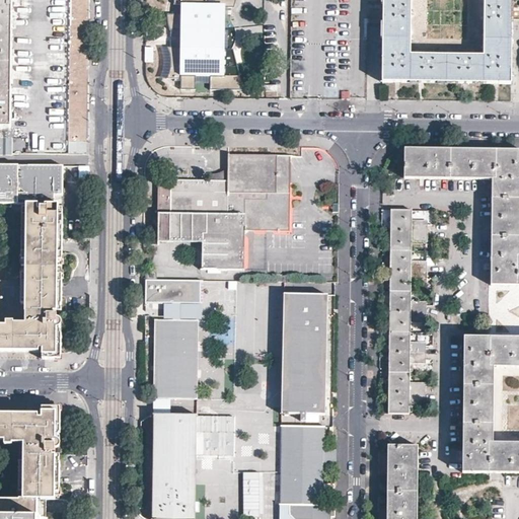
[(0,0),(0,153),(9,153),(10,128),(11,0),(0,0)]
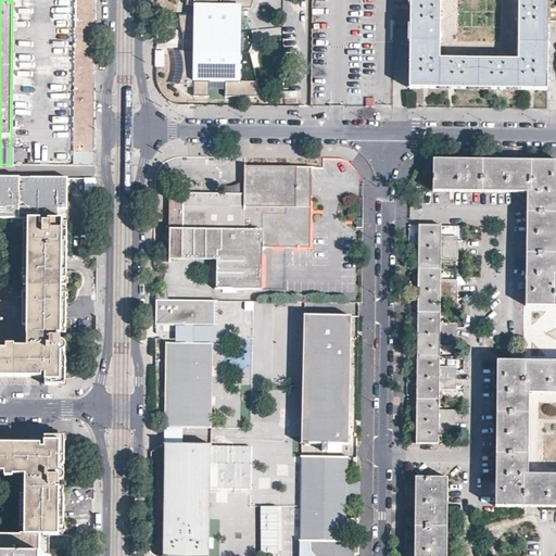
[(74,0),(12,0),(11,137),(10,164),(73,165),(73,151),(74,0)]
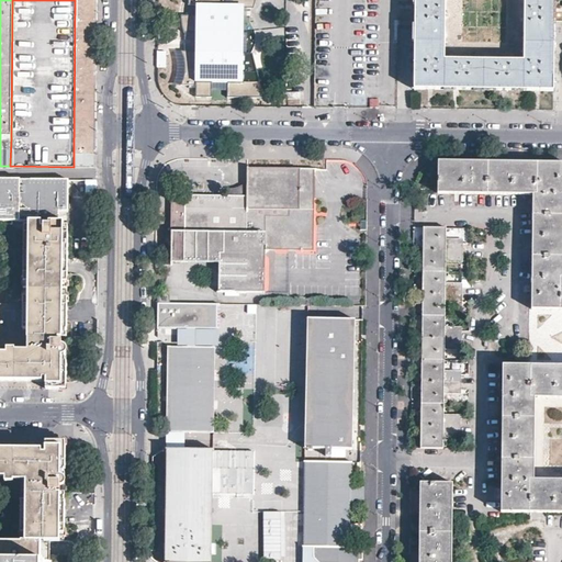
[(86,153),(87,0),(75,0),(74,153),(86,153)]
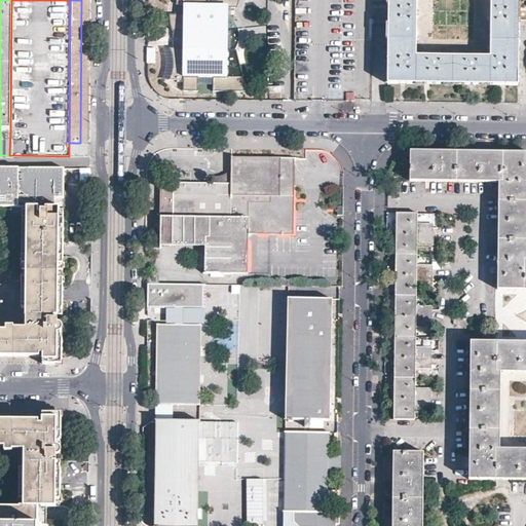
[(89,0),(81,0),(80,143),(87,143),(89,0)]
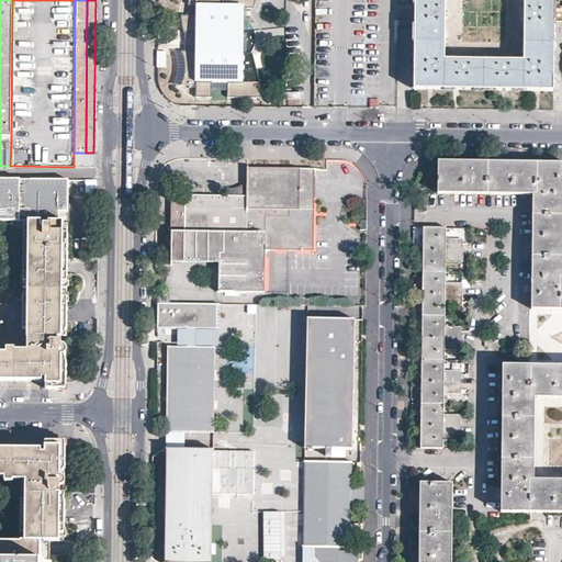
[(240,54),(242,8),(251,8),(254,0),(233,0),(233,1),(223,0),(222,0),(189,0),(189,3),(197,3),(197,14),(181,14),(181,19),(182,23),(183,27),(186,31),(200,32),(199,52),(183,52),(186,59),(186,68),(186,72),(182,86),(194,86),(194,97),(210,97),(210,82),(226,82),(225,97),(261,97),(249,54),(240,54)]
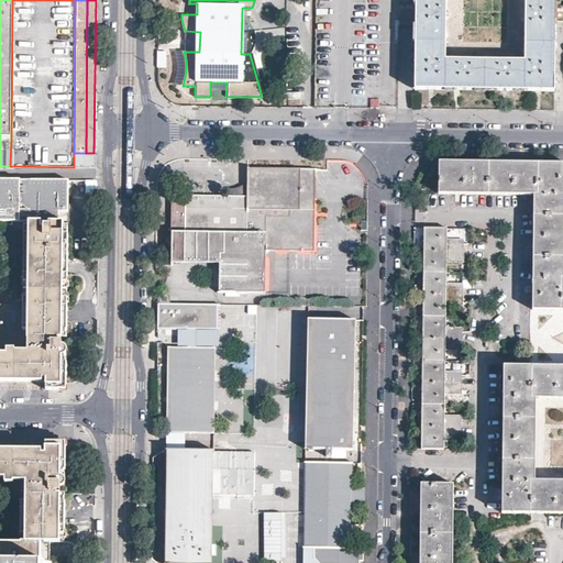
[(416,0),(416,29),(415,89),(424,89),(457,89),(503,90),(538,90),(554,90),(555,30),(555,0),(416,0)]
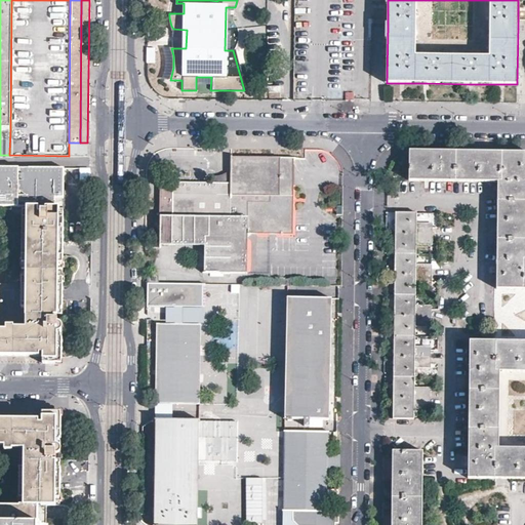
[(524,151),(409,150),(408,180),(423,180),(476,180),(497,182),(497,191),(496,230),(496,275),(496,289),(524,289),(524,151)]
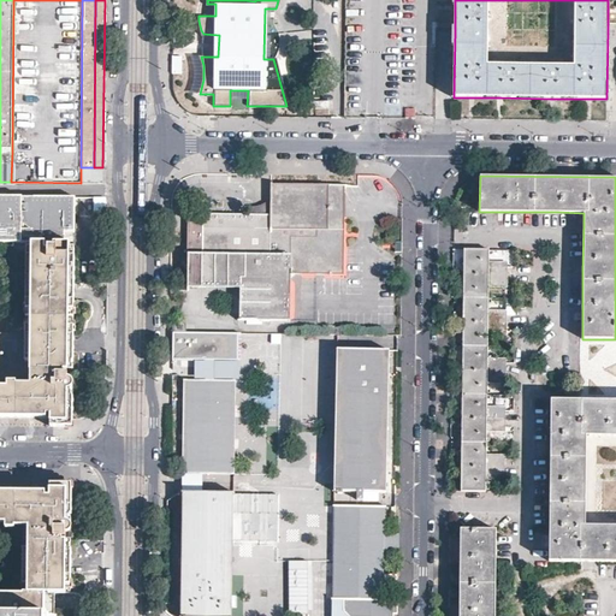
[(289,319),(290,273),(343,274),(343,185),(271,185),(270,214),(202,213),(202,214),(201,253),(200,254),(188,254),(188,286),(240,288),(240,319),(289,319)]
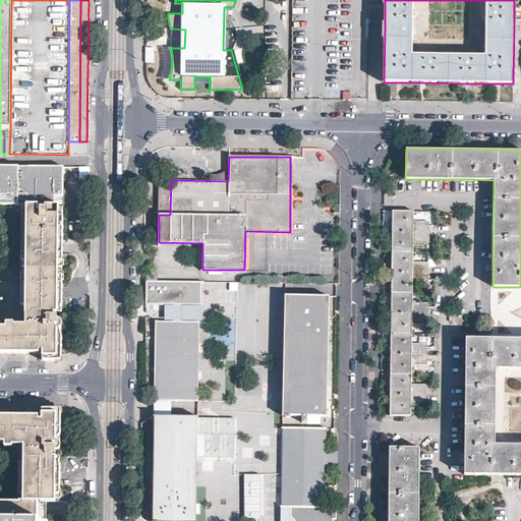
[(17,206),(19,206),(27,206),(38,206),(48,206),(59,206),(59,196),(60,195),(64,195),(63,167),(17,168),(17,206)]
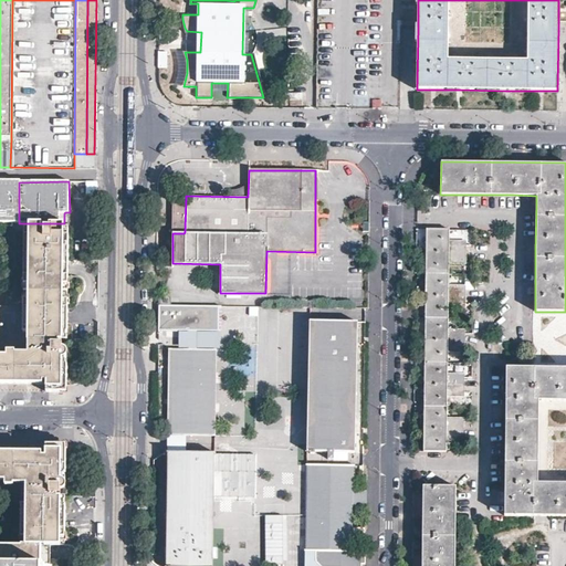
[(19,223),(19,182),(0,182),(0,229),(19,229),(19,223)]
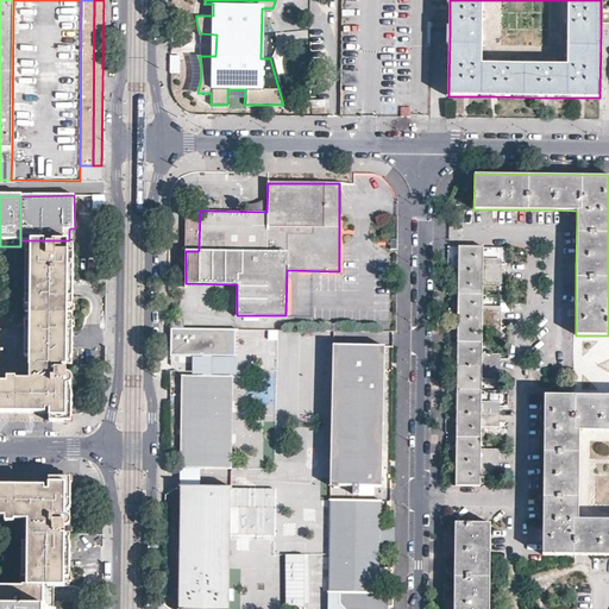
[(76,328),(76,319),(75,319),(74,319),(74,311),(74,309),(76,309),(76,300),(74,300),(75,244),(69,244),(69,240),(56,240),(56,245),(54,246),(54,243),(48,243),(48,246),(44,245),(44,240),(32,240),(31,252),(26,252),(26,264),(26,305),(31,305),(31,311),(31,312),(26,312),(26,314),(31,314),(31,321),(25,320),(25,327),(74,328),(76,328)]
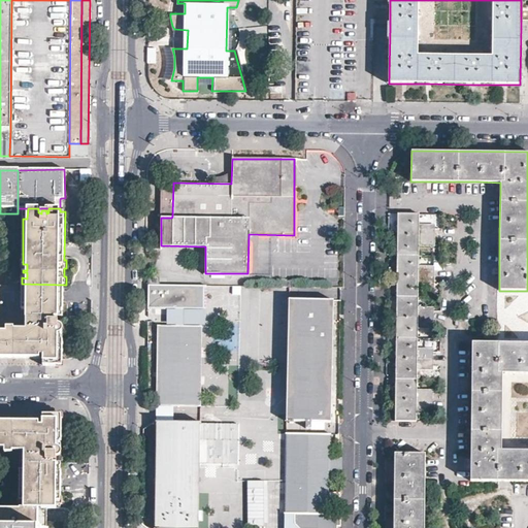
[(432,365),(433,352),(419,352),(419,324),(433,324),(433,310),(419,309),(419,283),(434,283),(434,269),(419,269),(420,241),(434,241),(434,228),(420,228),(420,213),(398,213),(395,421),(417,421),(418,406),(432,406),(432,393),(418,393),(418,367),(418,365),(432,365)]
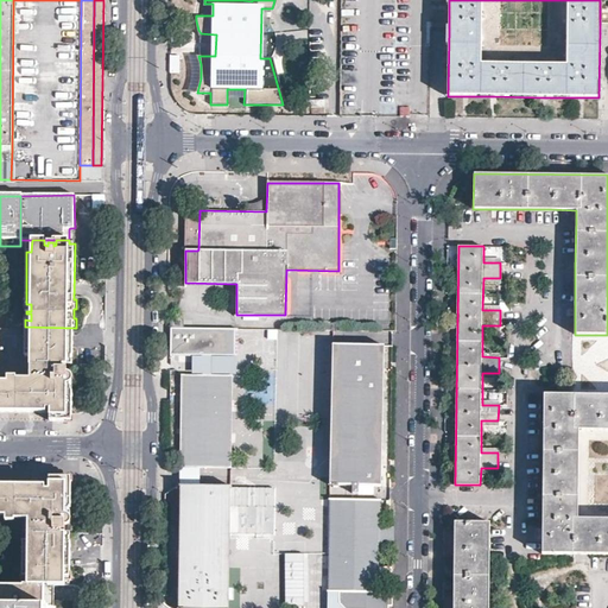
[(172,328),(183,327),(183,316),(171,317),(172,328)]
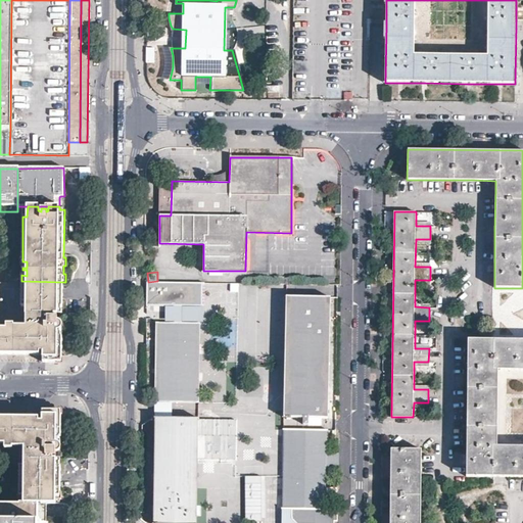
[(62,314),(63,282),(21,281),(21,290),(21,305),(25,306),(26,306),(26,312),(26,313),(40,314),(40,333),(40,341),(44,342),(44,353),(44,361),(62,361),(62,337),(61,336),(61,332),(61,331),(62,331),(62,325),(61,322),(58,320),(57,317),(55,316),(55,314),(62,314)]
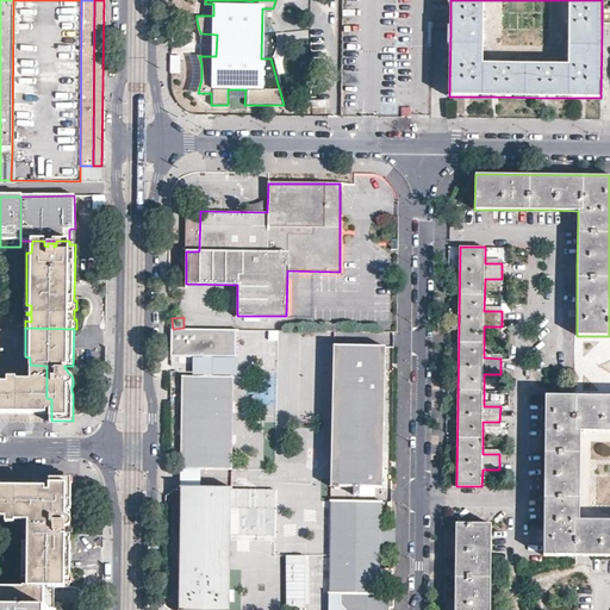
[(184,328),(173,329),(170,338),(172,355),(204,356),(212,356),(236,356),(236,331),(184,328)]
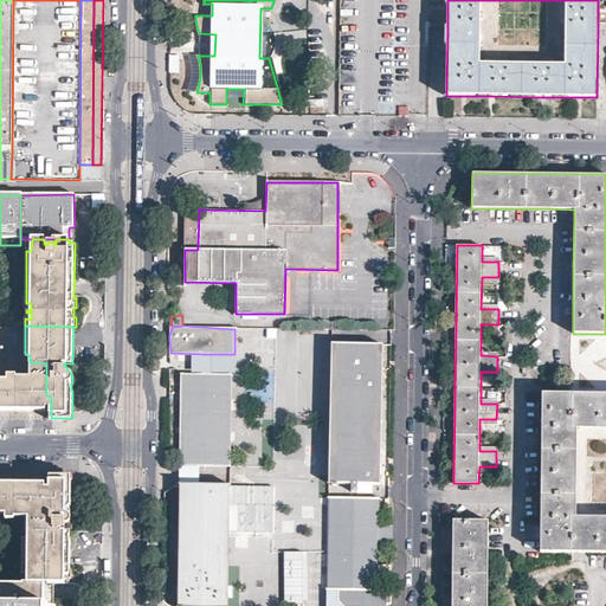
[(380,484),(382,343),(331,342),(329,483),(331,483),(328,484),(337,485),(337,483),(380,484)]
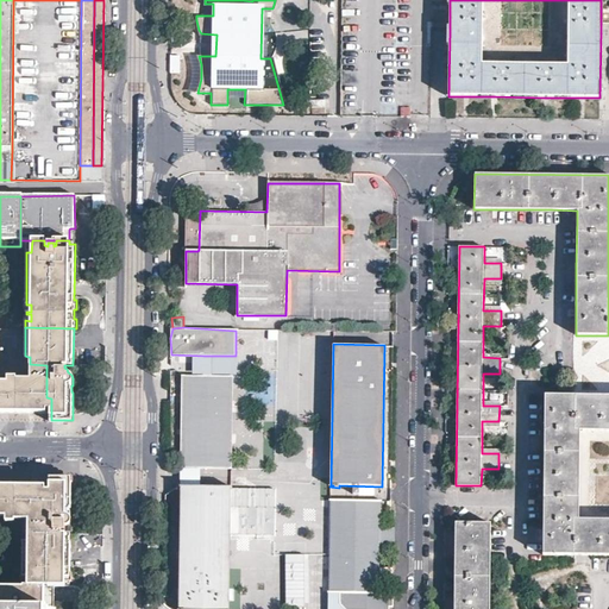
[(30,364),(29,384),(35,384),(35,385),(33,412),(51,412),(51,399),(46,397),(46,388),(46,365),(30,364)]
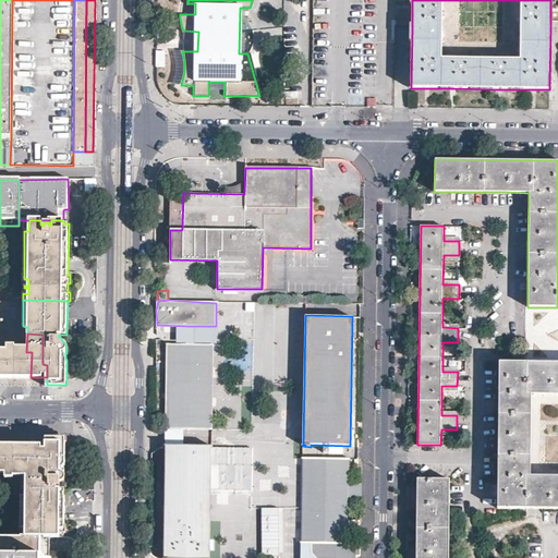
[(213,429),(214,344),(194,343),(186,343),(164,346),(164,429),(213,429)]
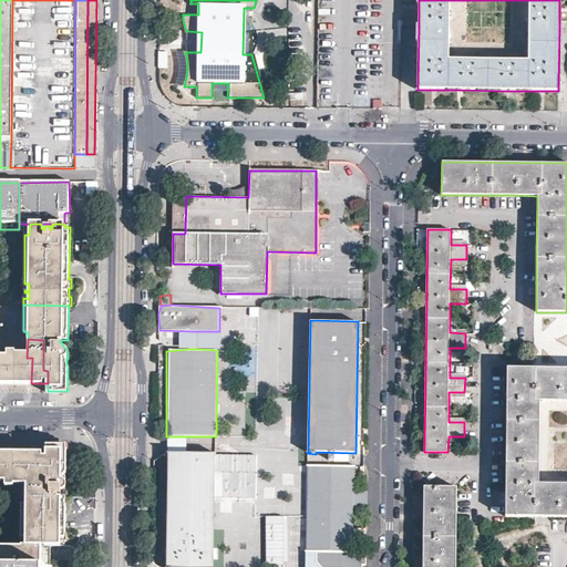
[(0,382),(31,383),(32,359),(32,358),(27,358),(23,357),(22,356),(0,354),(0,382)]
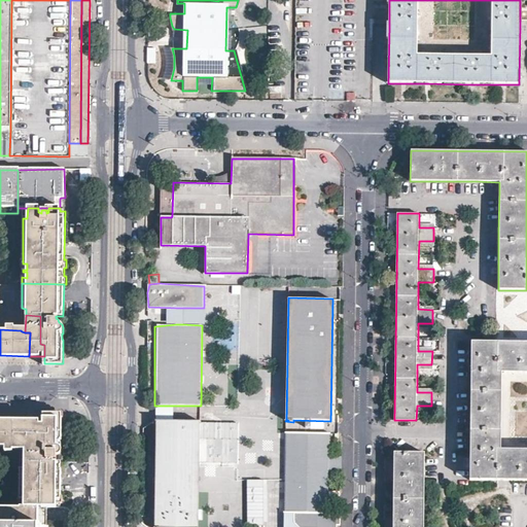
[(472,343),(471,343),(470,344),(470,405),(469,441),(469,481),(504,482),(526,481),(526,343),(511,343),(472,343)]
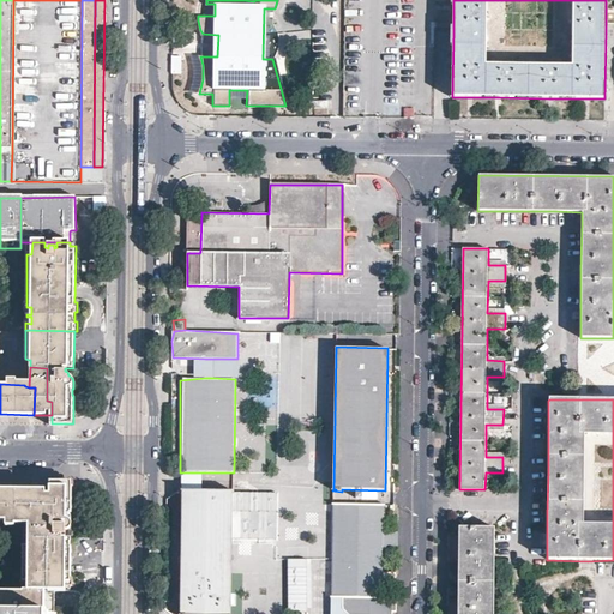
[(73,591),(73,578),(72,578),(72,560),(72,541),(71,540),(62,539),(62,536),(66,535),(66,531),(71,529),(72,527),(73,481),(50,481),(50,491),(50,504),(46,505),(46,517),(44,537),(29,537),(29,541),(29,547),(24,547),(23,581),(23,591),(0,591),(0,612),(54,613),(54,596),(54,591),(56,591),(73,591)]
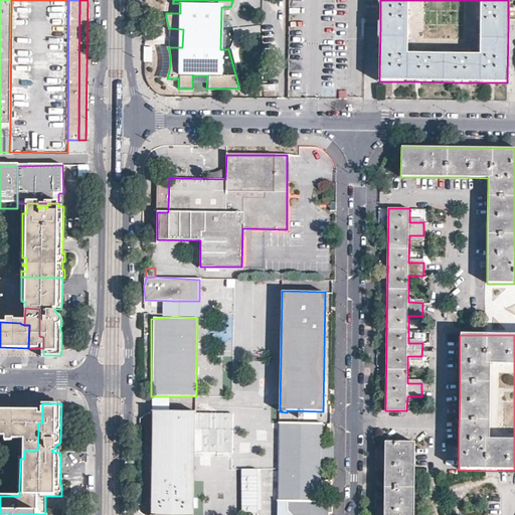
[(0,435),(20,436),(20,435),(25,435),(28,435),(28,411),(0,410),(0,435)]
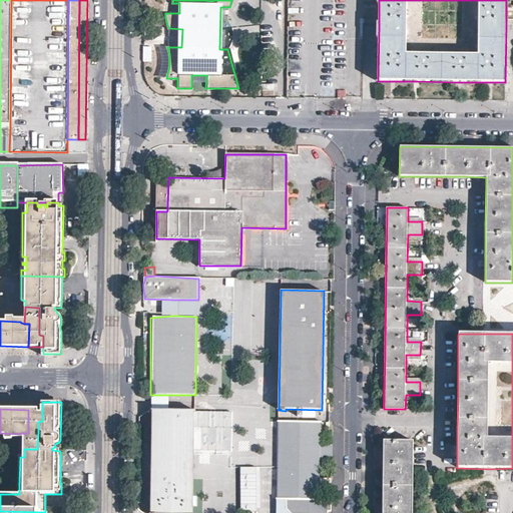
[(193,512),(195,409),(151,409),(149,512),(193,512)]
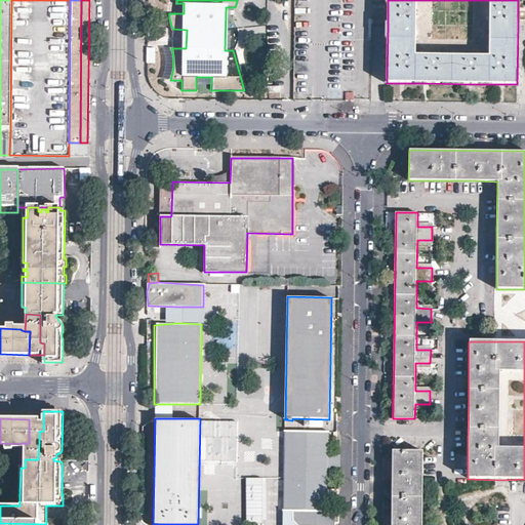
[(43,419),(29,419),(29,443),(26,443),(25,459),(38,459),(39,442),(39,432),(43,431),(43,419)]
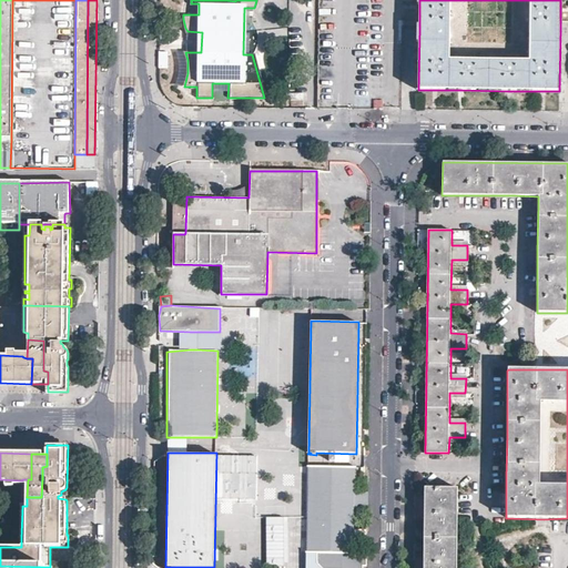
[(355,493),(356,466),(307,465),(307,518),(306,551),(317,551),(354,553),(355,507),(355,499),(355,493)]
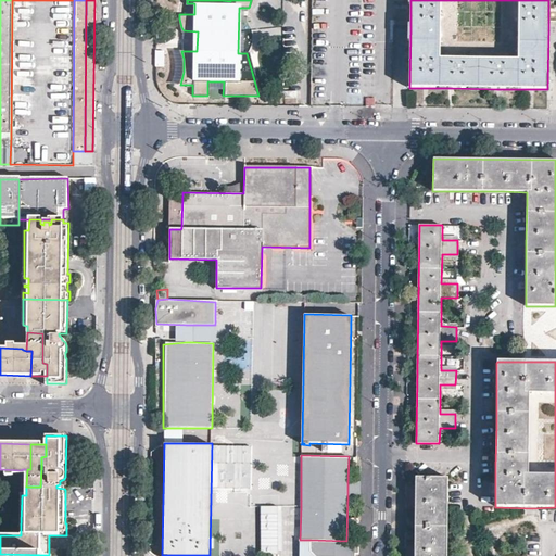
[(446,555),(447,508),(447,478),(417,478),(416,478),(416,479),(414,555),(446,555)]
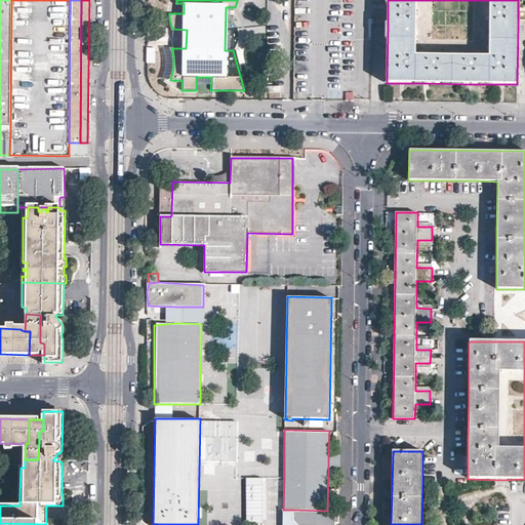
[(339,455),(328,455),(328,461),(328,469),(339,469),(339,455)]
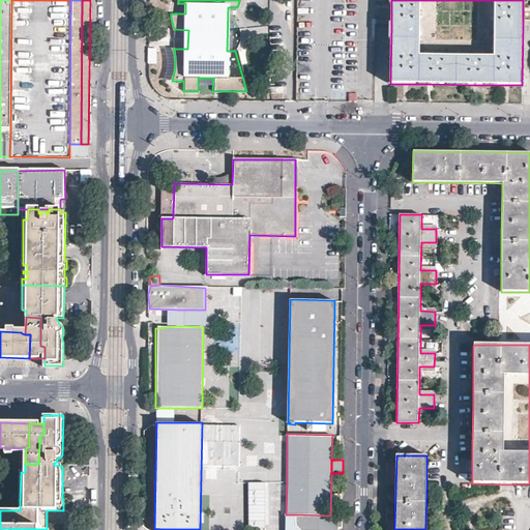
[(248,482),(248,528),(267,528),(267,482),(248,482)]
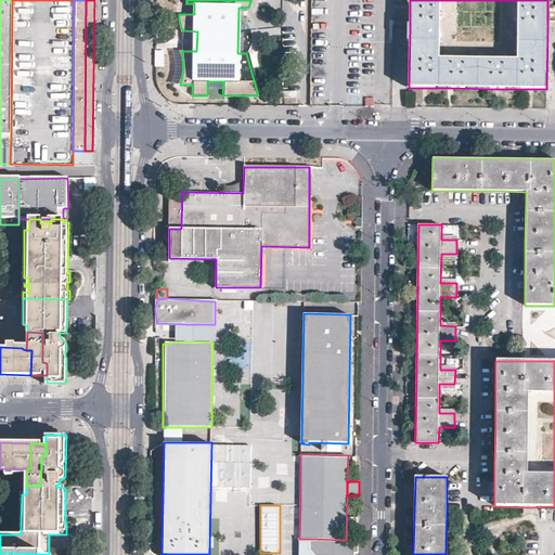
[(294,553),(294,518),(280,518),(281,553),(294,553)]
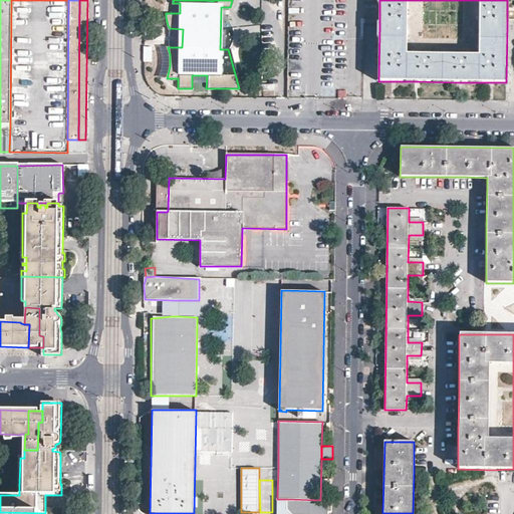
[(332,500),(320,500),(287,499),(287,508),(291,513),(328,513),(328,511),(332,512),(330,504),(332,500)]
